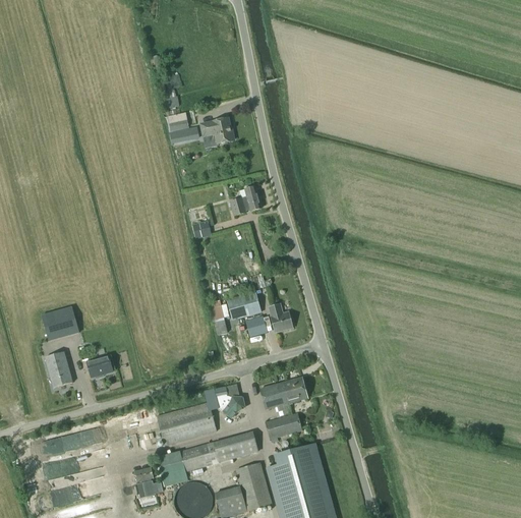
[(152,64),(160,62),(159,56),(157,54),(150,55),(152,64)]
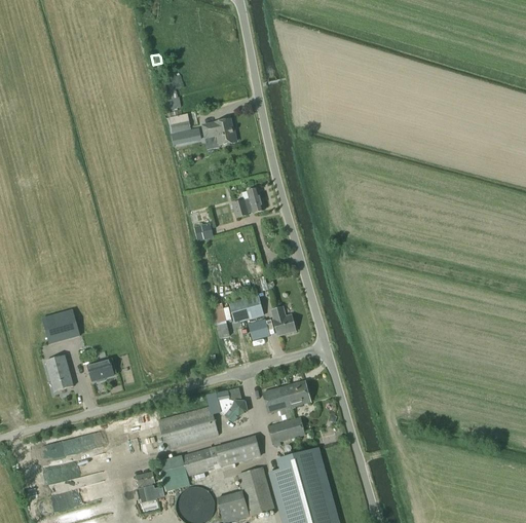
[(160,91),(167,91),(166,83),(158,85),(160,91)]
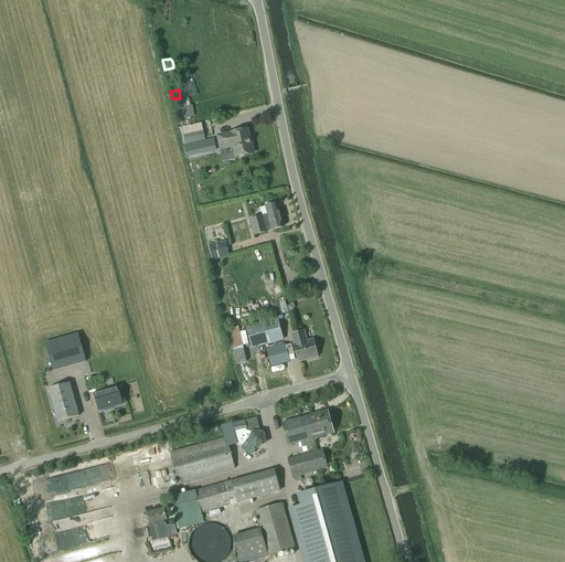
[(191,104),(189,96),(183,98),(183,99),(171,102),(176,123),(182,120),(181,117),(194,114),(192,103),(191,104)]
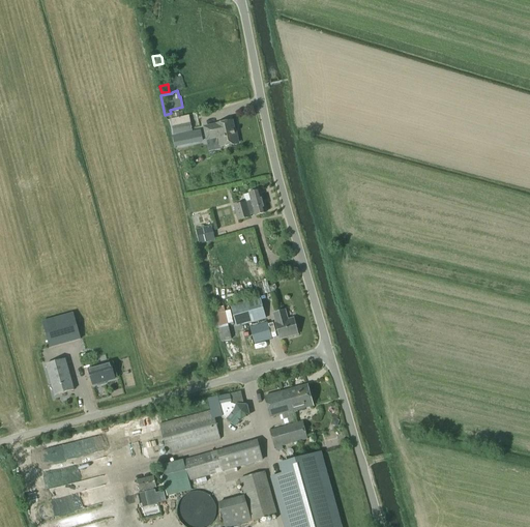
[(171,117),(174,132),(192,127),(188,114),(171,117)]
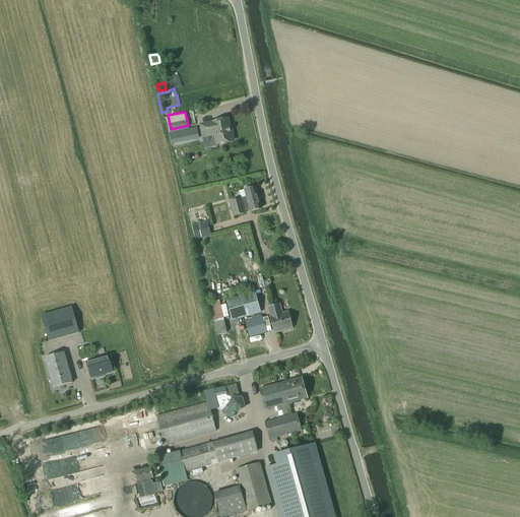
[(231,133),(228,117),(212,120),(212,121),(201,123),(203,134),(214,132),(216,142),(233,139),(232,137),(233,137),(233,133),(231,133)]
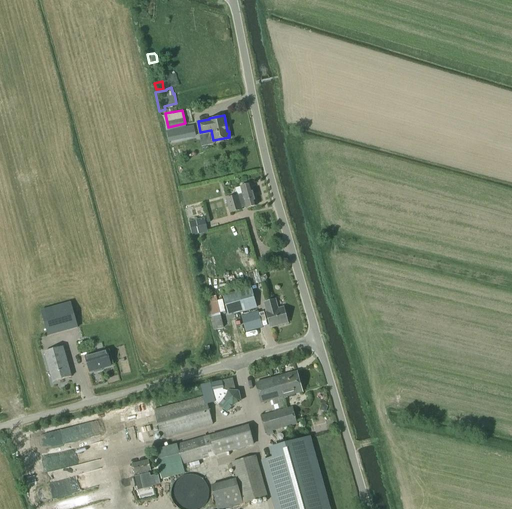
[(194,124),(168,129),(170,137),(196,132),(194,124)]
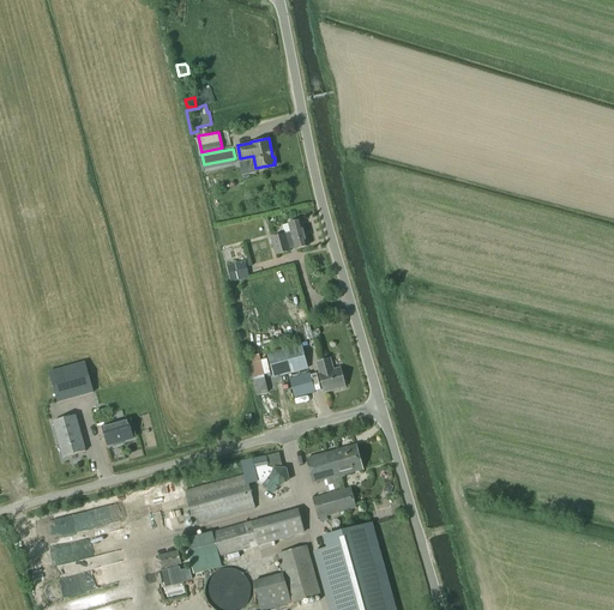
[(307,243),(300,218),(289,222),(292,230),(271,236),(276,253),(289,249),(288,245),(295,243),(295,247),(307,243)]
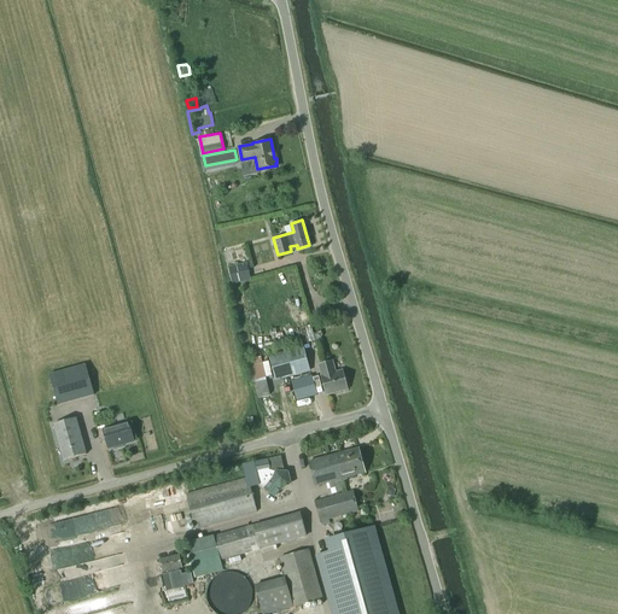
[(233,281),(250,276),(246,263),(229,267),(233,281)]
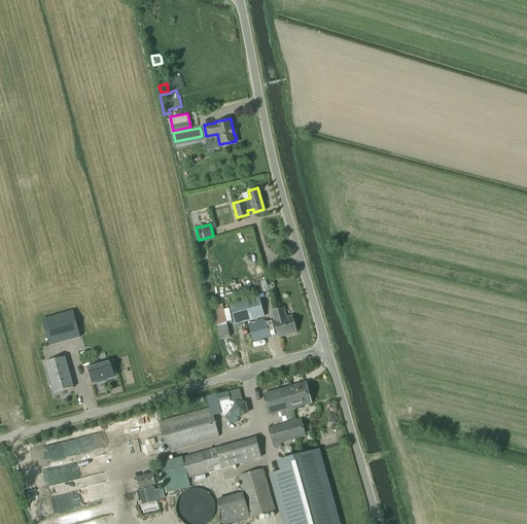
[(258,293),(229,302),(235,322),(264,314),(258,293)]
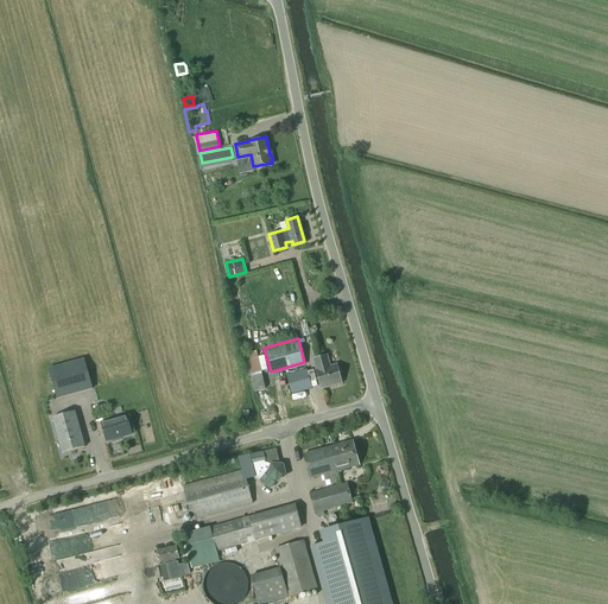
[(265,387),(257,349),(244,353),(248,375),(249,375),(253,389),(265,387)]
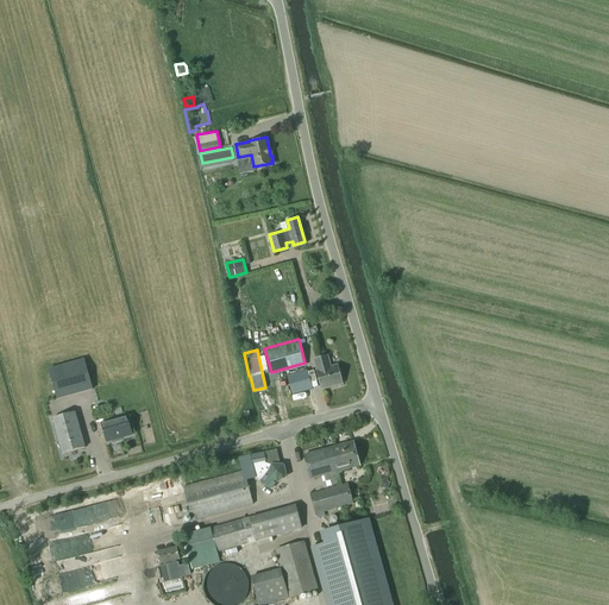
[(327,353),(314,357),(321,386),(341,382),(337,363),(330,365),(327,353)]
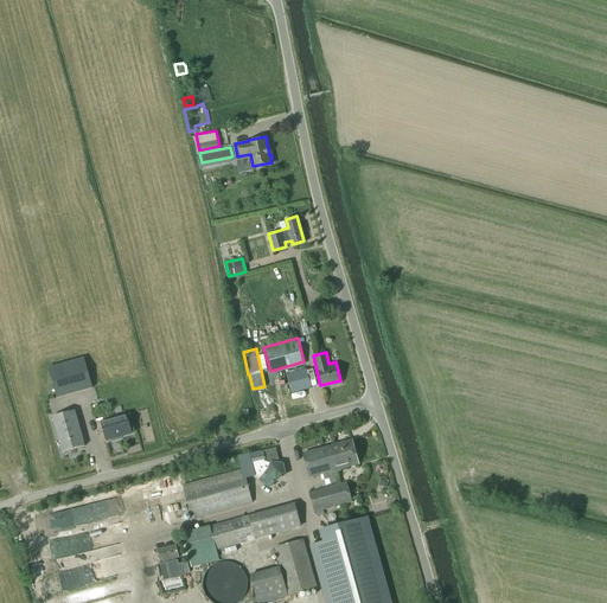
[(57,395),(91,385),(83,355),(49,365),(57,395)]
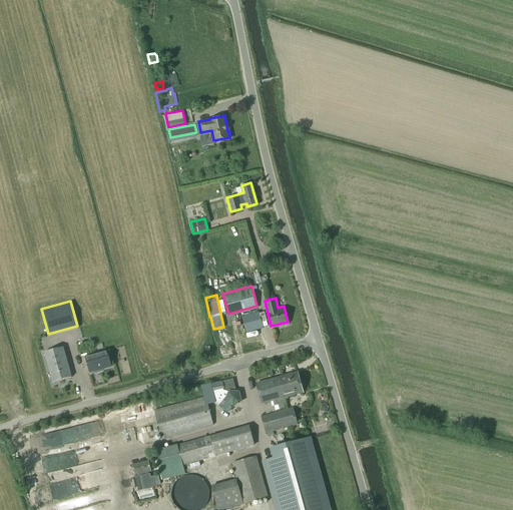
[(258,310),(241,314),(246,330),(249,329),(263,325),(259,313),(258,310)]
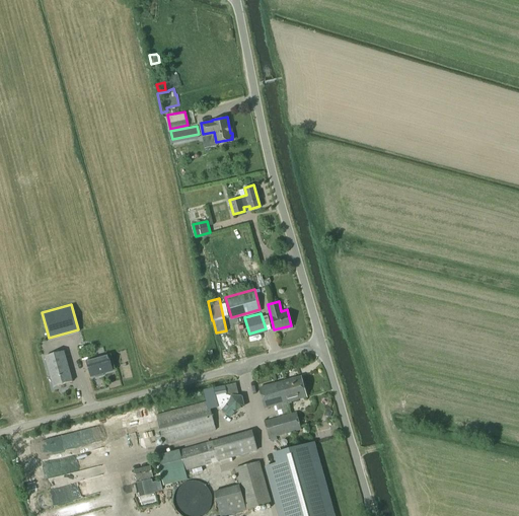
[(54,385),(72,380),(63,350),(46,355),(54,385)]
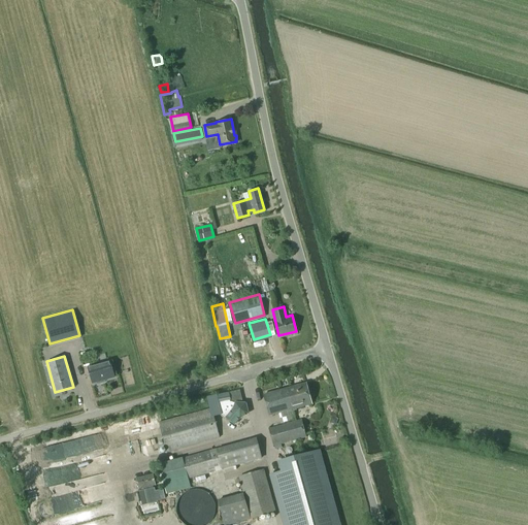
[(109,359),(88,365),(92,382),(95,381),(97,382),(104,380),(105,378),(113,375),(109,359)]
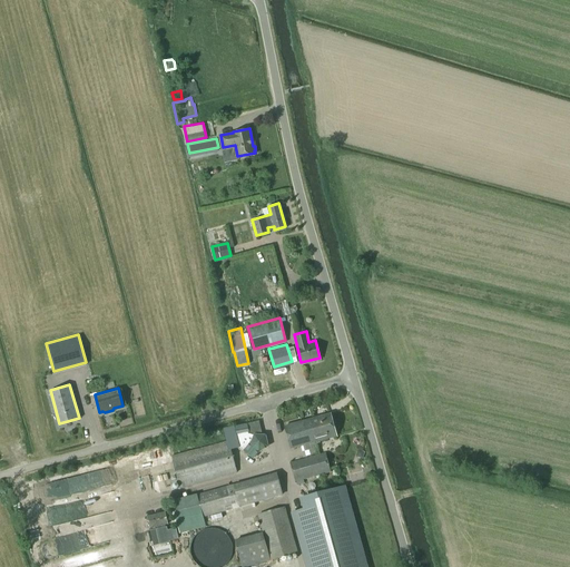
[(330,412),(284,424),(291,448),(334,437),(336,436),(330,412)]
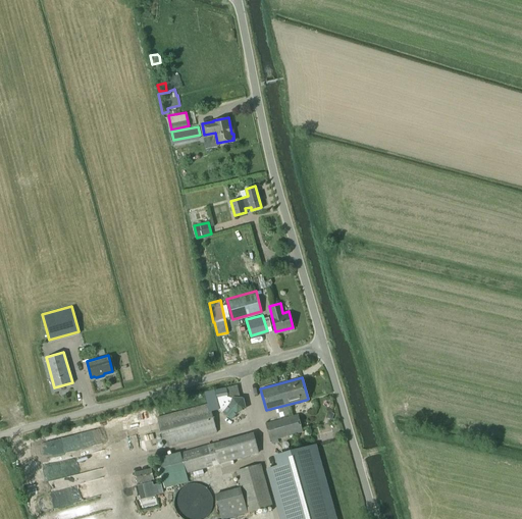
[(226,386),(205,391),(208,401),(216,399),(218,407),(223,410),(222,411),(231,419),(238,412),(245,407),(243,397),(232,397),(228,396),(226,386)]
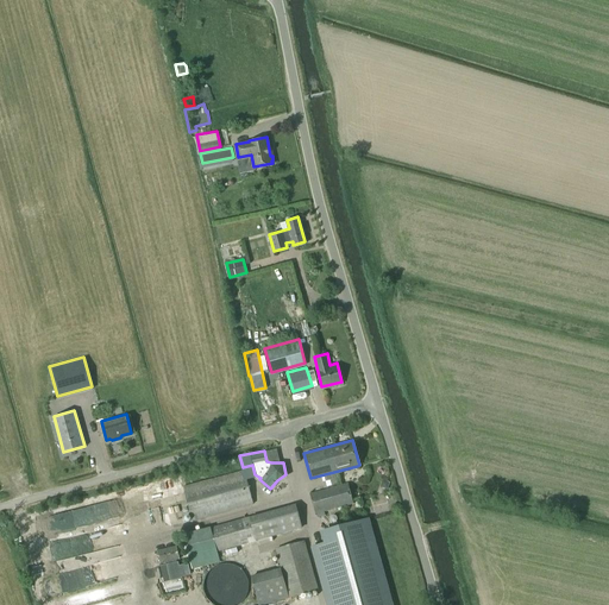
[(190,520),(250,503),(242,470),(182,486),(190,520)]
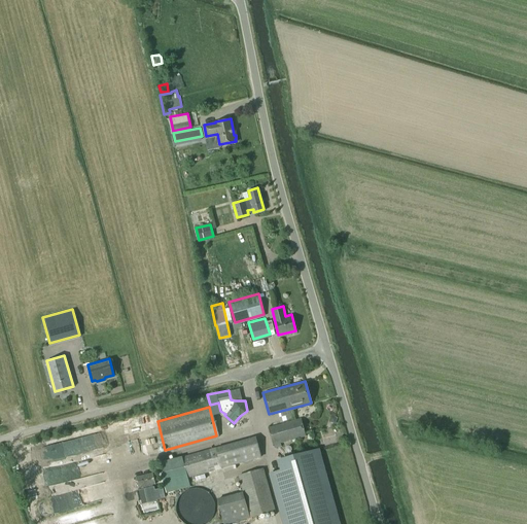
[(271,445),(303,435),(299,419),(266,427),(271,445)]
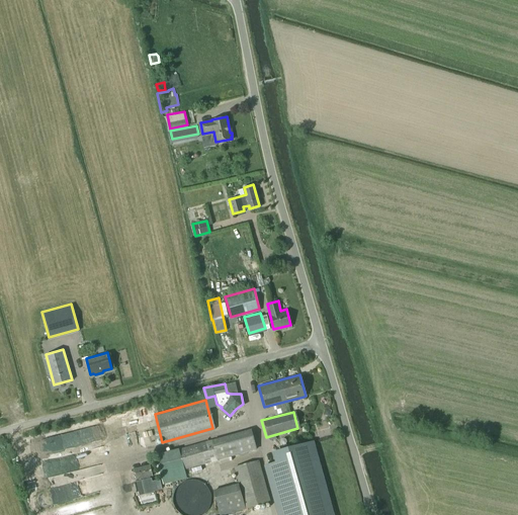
[(256,427),(156,454),(163,483),(185,478),(182,467),(261,446),(256,427)]
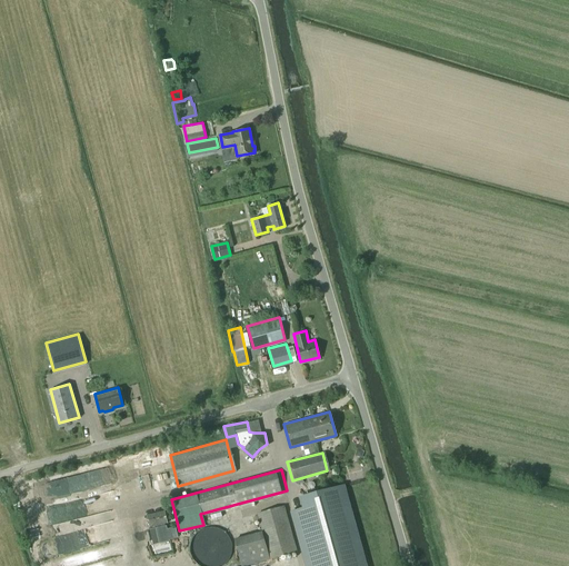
[(307,565),(368,565),(345,483),(299,495),(302,507),(292,509),(307,565)]
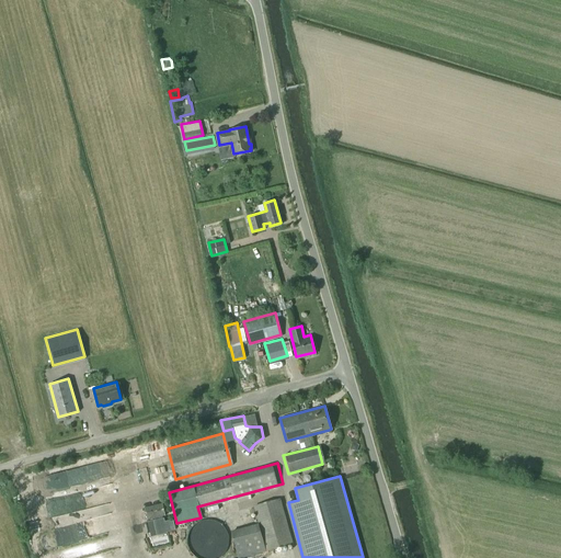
[(251,505),(256,523),(228,531),(236,557),(289,543),(277,499),(251,505)]
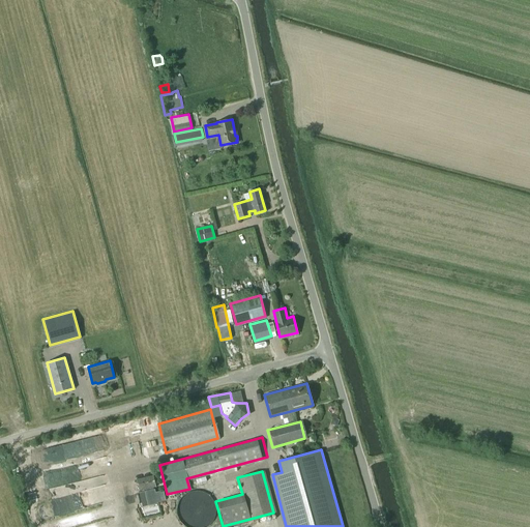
[(138,478),(141,490),(156,487),(153,474),(138,478)]
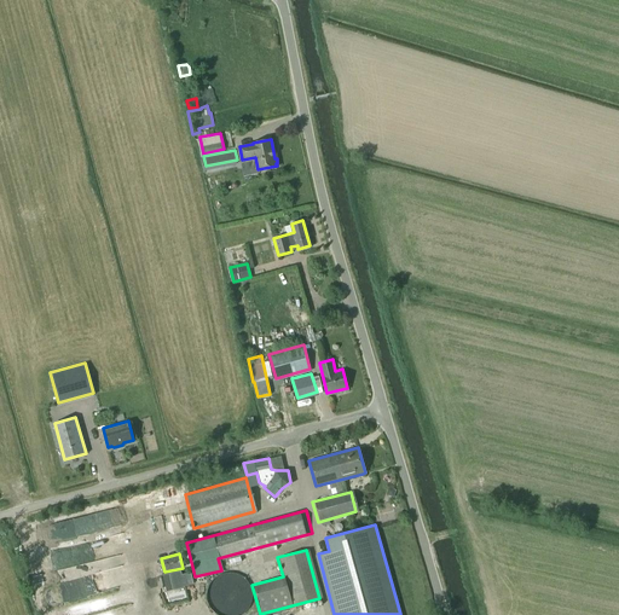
[(183,573),(181,569),(163,573),(167,590),(185,586),(185,585),(195,582),(192,572),(183,573)]
